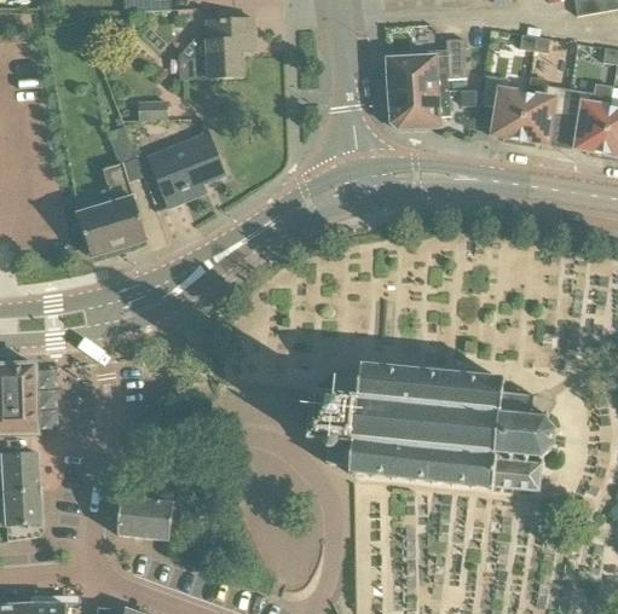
[(123,0),(123,10),(169,7),(168,0),(123,0)]
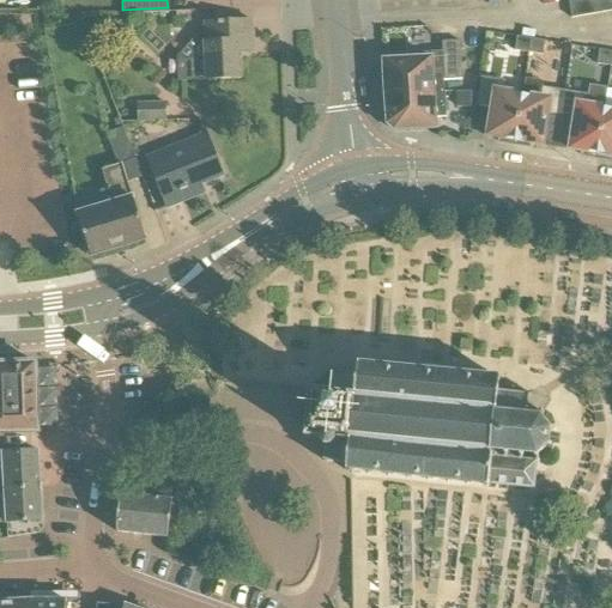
[(600,10),(598,0),(567,0),(569,14),(600,10)]
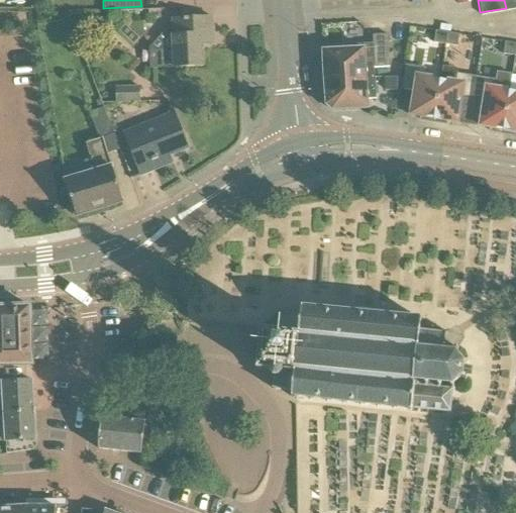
[(504,0),(506,8),(515,6),(515,0),(504,0)]
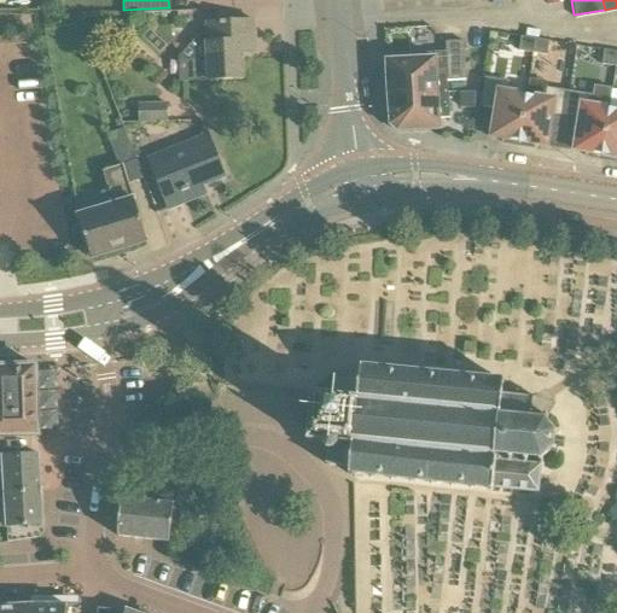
[(254,17),(205,18),(207,39),(207,56),(186,56),(187,69),(179,70),(179,77),(208,76),(242,75),(240,38),(255,38),(254,17)]
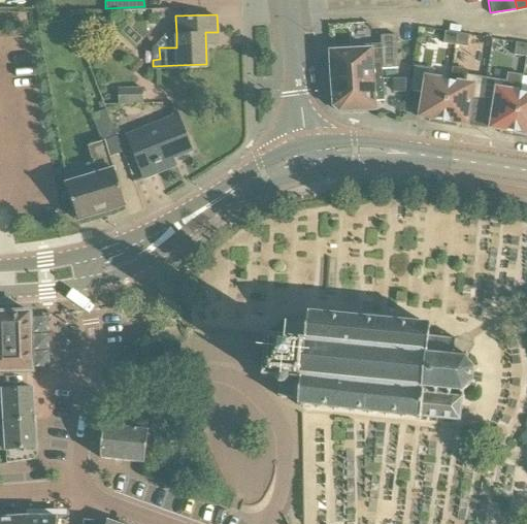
[(442,40),(455,42),(457,30),(445,28),(442,40)]
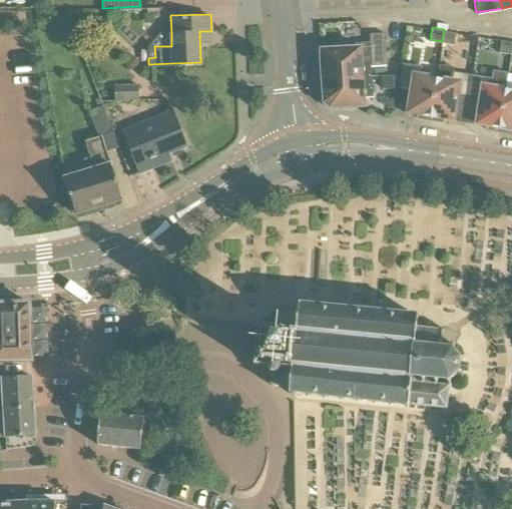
[(444,29),(442,41),(454,43),(456,31),(444,29)]
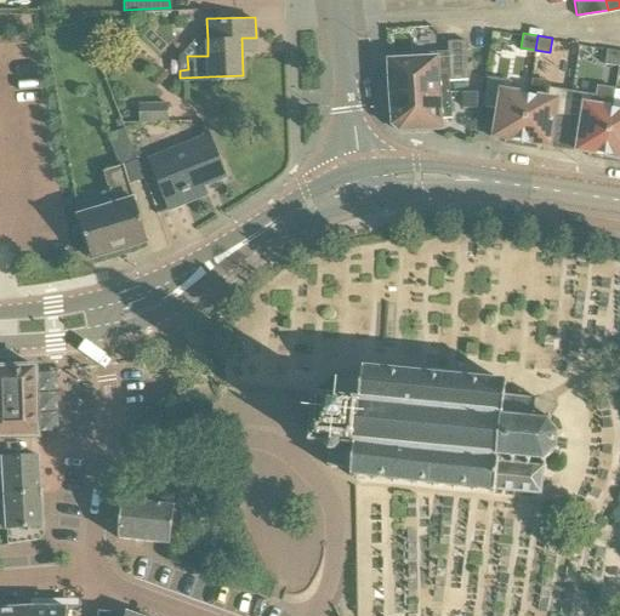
[(387,57),(390,95),(439,92),(439,91),(450,90),(449,78),(468,75),(466,36),(448,38),(448,39),(447,39),(448,47),(428,49),(428,55),(387,57)]
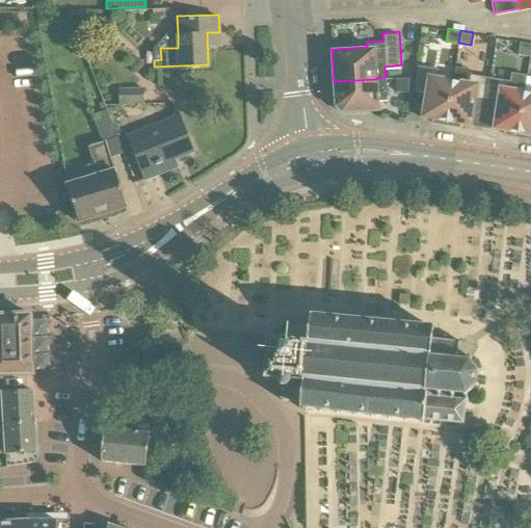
[(520,53),(530,54),(530,47),(530,42),(522,41),(520,53)]
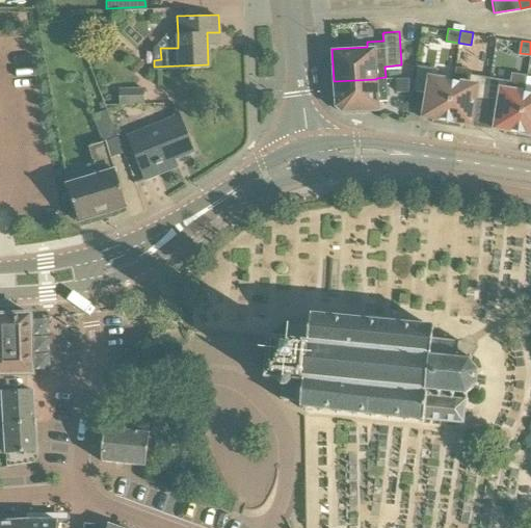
[(446,123),(453,79),(436,76),(437,68),(418,64),(414,88),(426,90),(422,115),(425,116),(425,115),(433,116),(432,121),(446,123)]
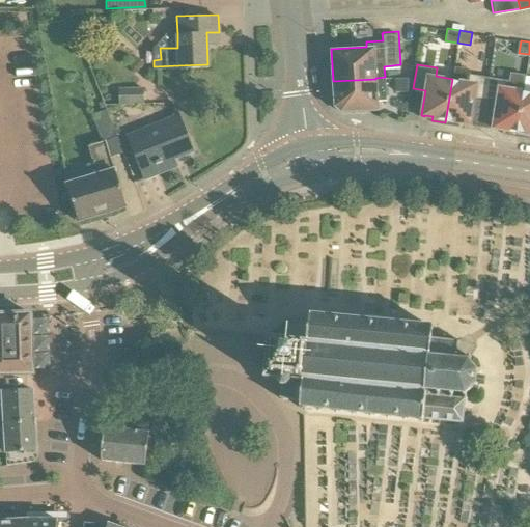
[(484,100),(489,76),(470,73),(471,67),(454,65),(452,79),(445,122),(457,125),(458,120),(466,121),(466,122),(469,123),(473,98),(484,100)]
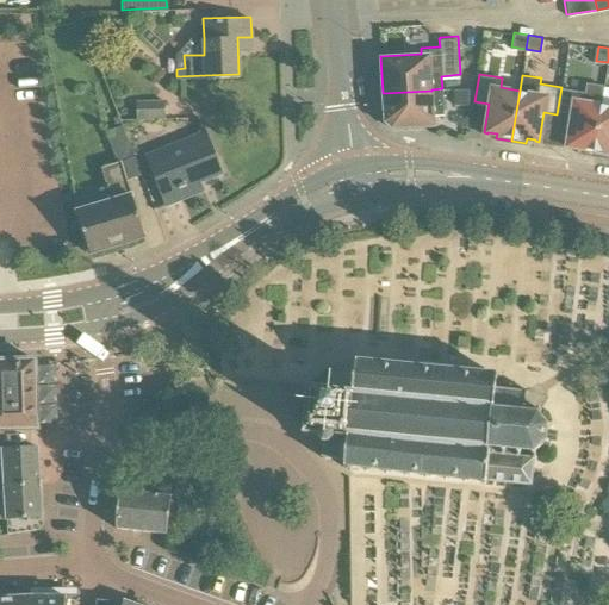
[(577,151),(592,154),(601,104),(582,100),(584,91),(561,87),(557,114),(571,117),(566,145),(570,147),(570,145),(578,147),(577,151)]
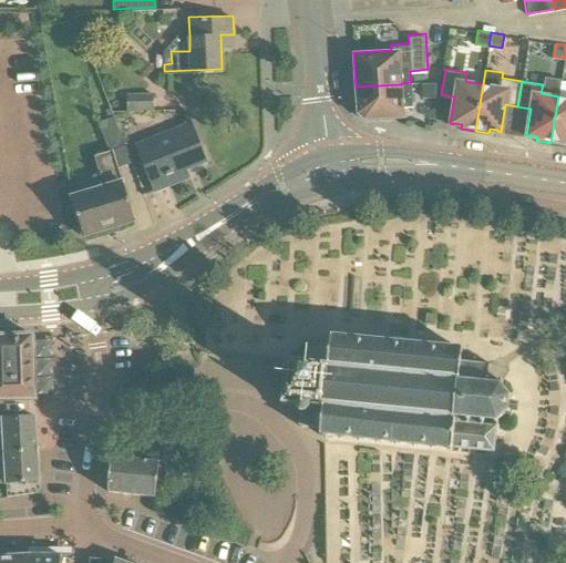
[(401,84),(356,86),(357,111),(363,116),(403,115),(402,105),(412,105),(411,82),(401,83),(401,84)]
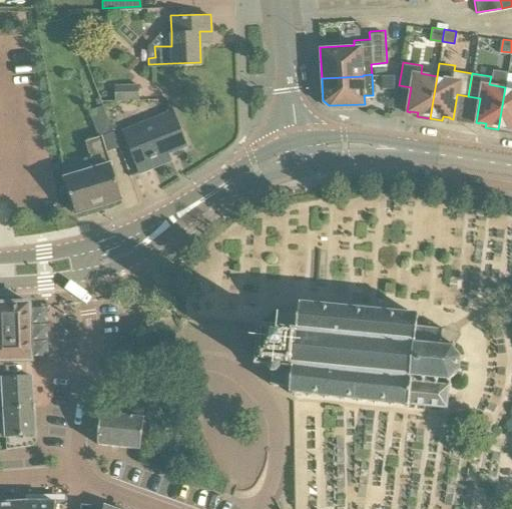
[(394,87),(394,74),(381,74),(381,87),(394,87)]
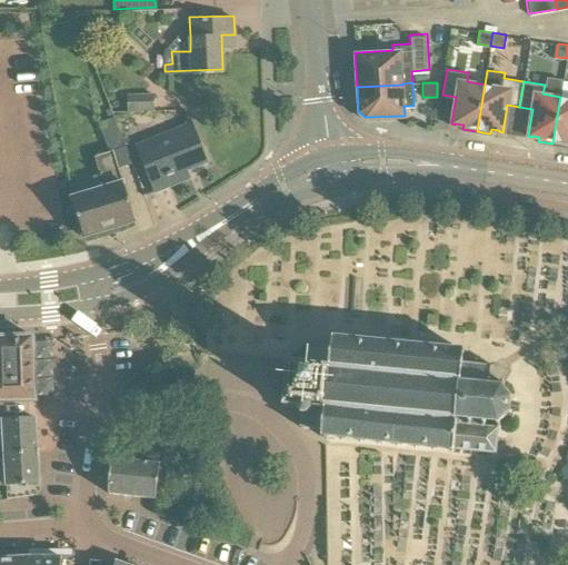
[(155,109),(153,92),(126,93),(127,110),(155,109)]
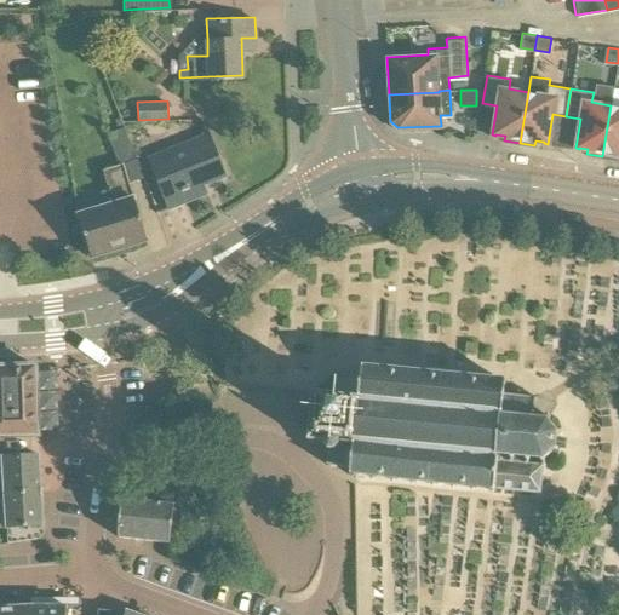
[(618,107),(611,105),(602,156),(618,159),(618,154),(618,107)]
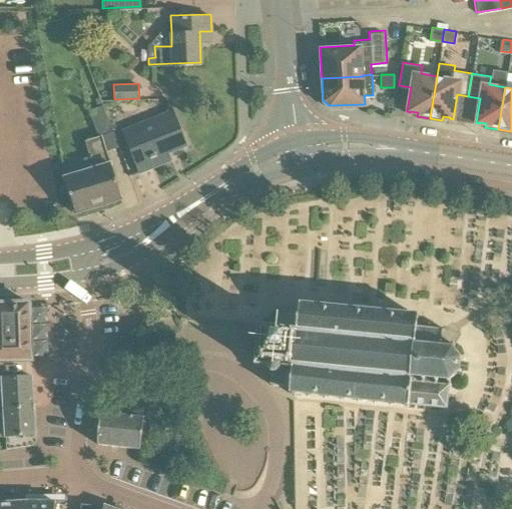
[(89,109),(98,134),(101,133),(112,130),(103,104),(89,109)]
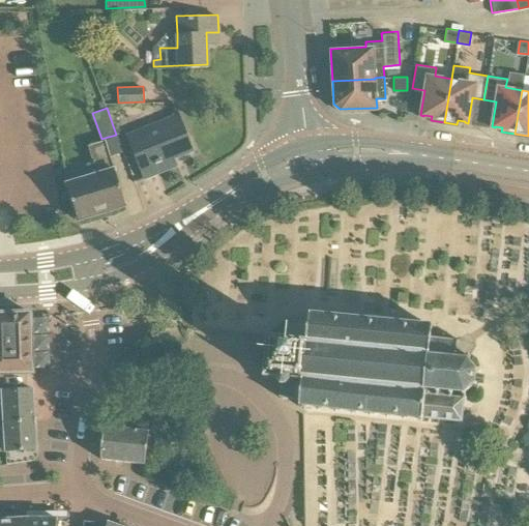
[(190,147),(180,118),(146,132),(144,126),(127,133),(145,176),(177,163),(174,154),(190,147)]
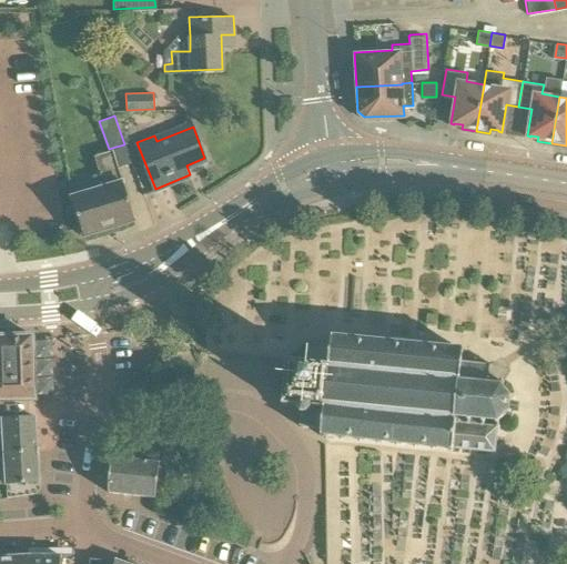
[(122,179),(112,148),(109,149),(93,153),(103,185),(71,194),(81,228),(83,234),(134,219),(122,179)]
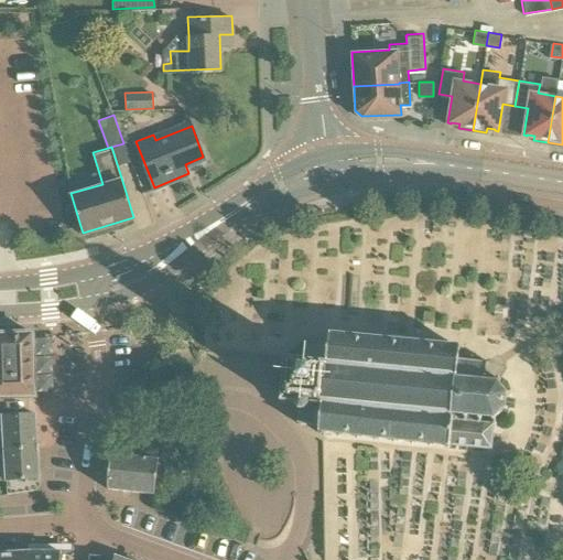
[(0,395),(3,396),(32,395),(34,395),(34,392),(33,368),(33,367),(33,358),(33,357),(32,357),(32,333),(32,331),(30,331),(2,332),(0,331),(0,395)]
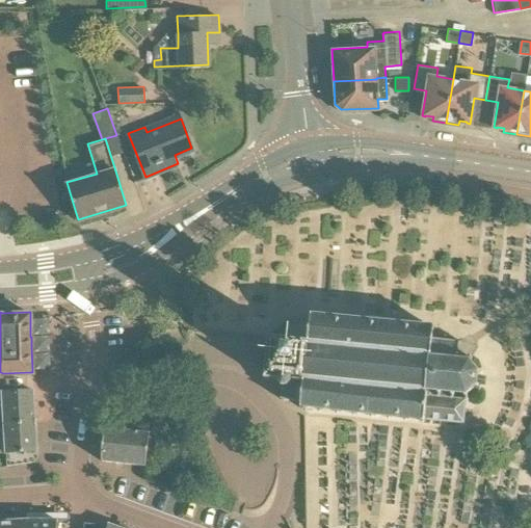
[(431,325),(309,313),(309,320),(293,318),(289,317),(287,337),(267,336),(264,370),(264,372),(263,376),(277,377),(277,379),(281,384),(282,385),(281,397),(299,399),(299,404),(410,417),(413,416),(452,419),(455,389),(462,384),(467,388),(470,386),(466,380),(467,378),(467,371),(473,372),(473,368),(467,367),(460,360),(469,352),(466,349),(463,351),(456,343),(457,337),(460,334),(458,332),(455,334),(445,333),(445,326),(442,326),(441,333),(430,332),(431,325)]
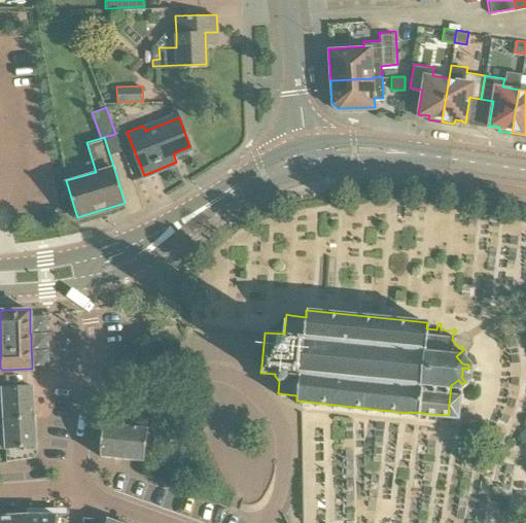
[(43,325),(49,325),(50,368),(72,368),(70,312),(42,313),(43,325)]
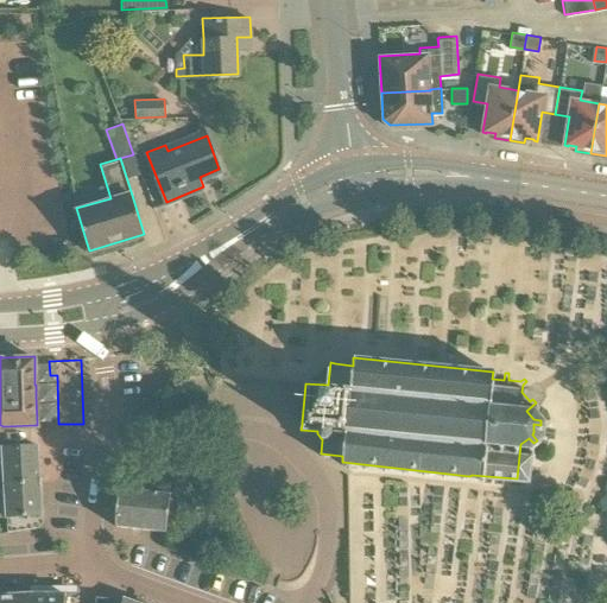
[(27,475),(39,474),(38,443),(1,445),(2,449),(0,449),(0,481),(4,481),(4,482),(29,481),(27,475)]
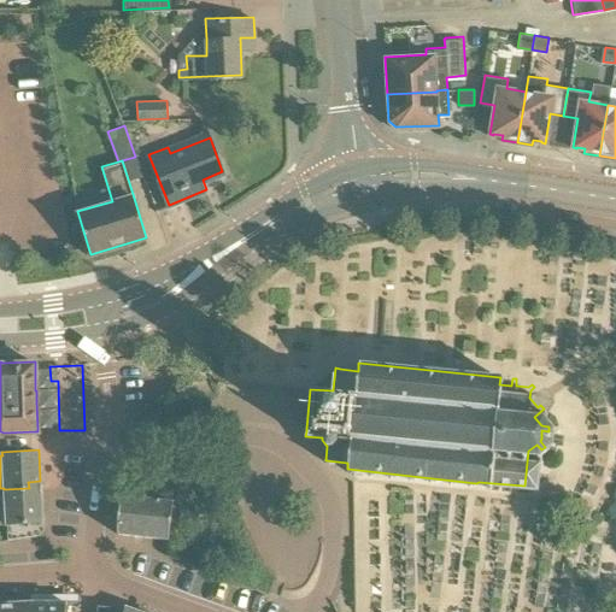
[(4,488),(0,488),(0,494),(5,494),(6,539),(35,534),(42,527),(42,521),(40,481),(28,482),(29,488),(4,489),(4,488)]
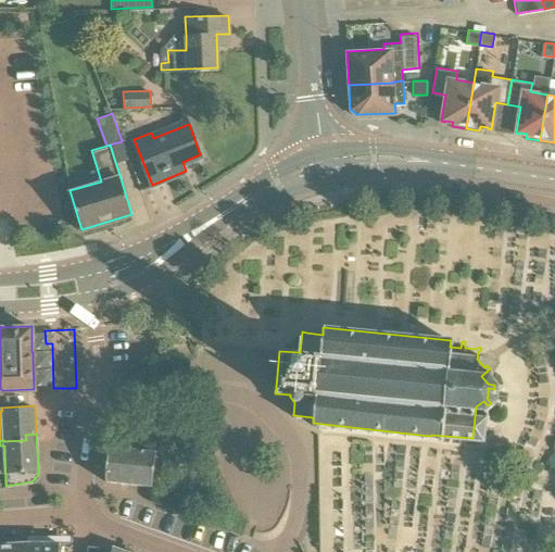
[(155,451),(108,446),(105,479),(151,485),(155,451)]
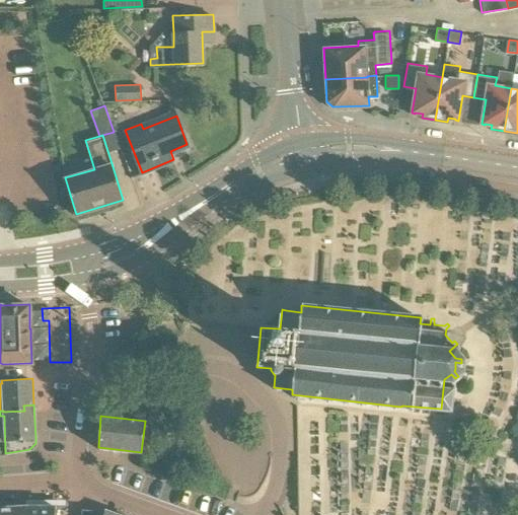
[(150,426),(150,429),(152,429),(162,430),(163,417),(157,417),(154,416),(152,416),(150,426)]
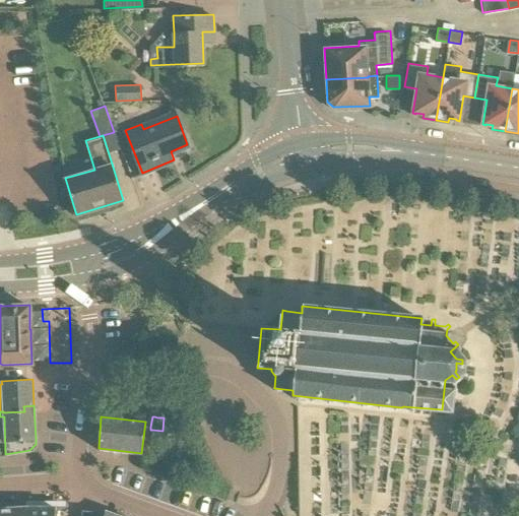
[(22,515),(23,506),(0,507),(0,515),(22,515)]
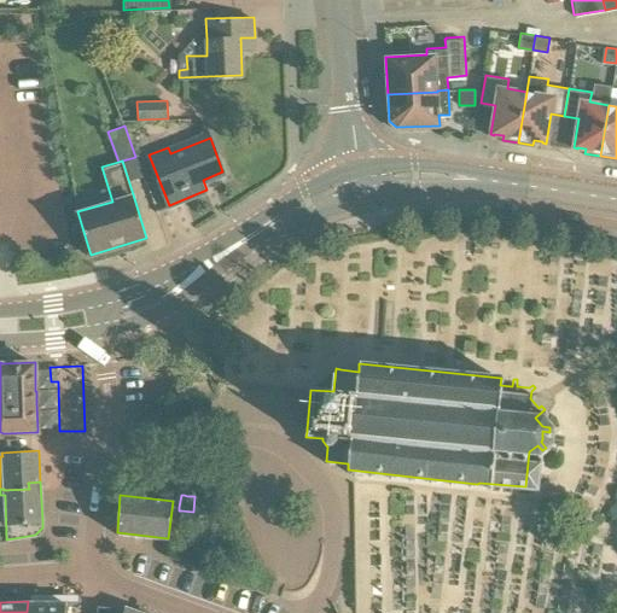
[(28,601),(27,612),(65,612),(65,602),(28,601)]
